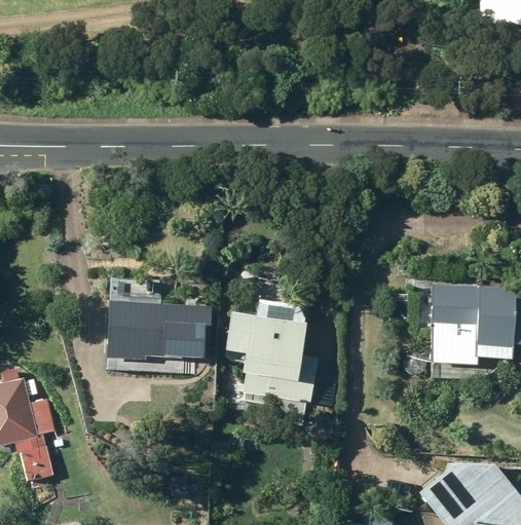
[(479,0),(479,24),(520,23),(520,0),(479,0)]
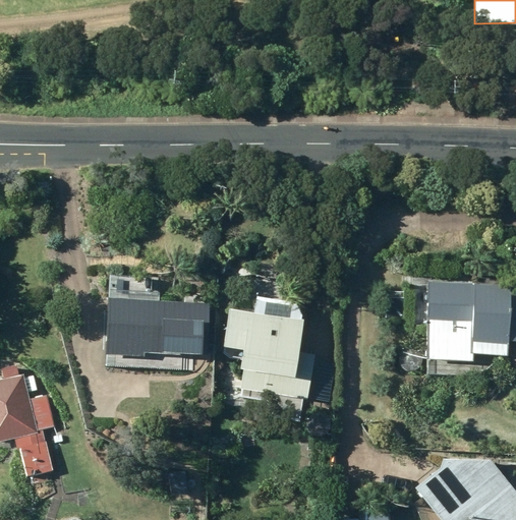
[(104,297),(103,354),(142,355),(144,352),(209,353),(210,302),(152,300),(152,278),(110,277),(110,297),(104,297)]
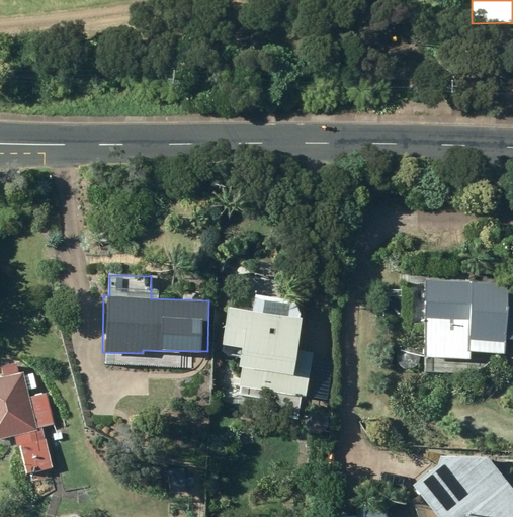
[(426,278),(423,356),(469,358),(469,350),(506,352),(506,338),(512,338),(512,290),(507,290),(507,282),(426,278)]
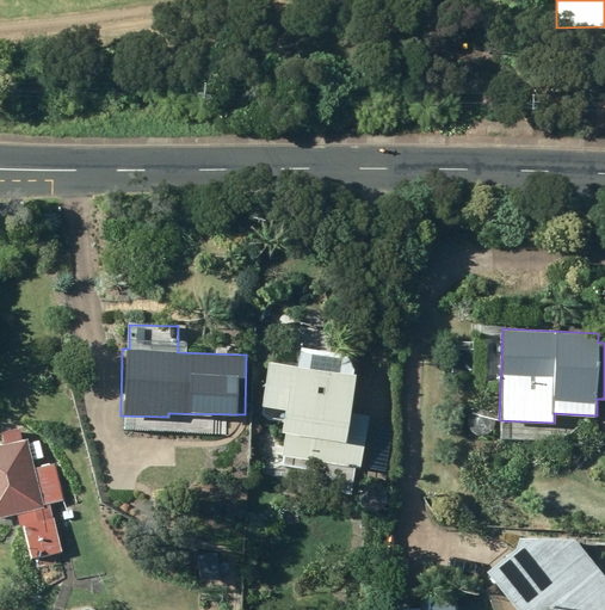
[(283,455),(358,467),(368,417),(346,414),(352,376),(344,375),(346,359),(301,352),(298,368),(269,363),(261,404),(283,408),(279,432),(286,433),(283,455)]
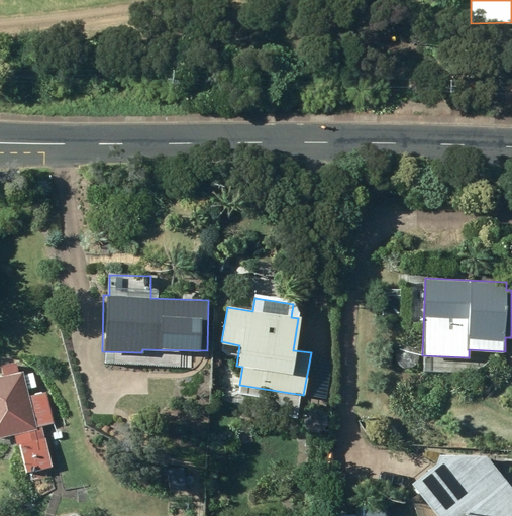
[(21,443),(27,472),(53,466),(43,424),(56,421),(47,392),(29,396),(27,388),(38,386),(35,373),(25,375),(24,371),(20,372),(18,362),(4,365),(7,376),(0,377),(0,436),(15,433),(18,444),(21,443)]
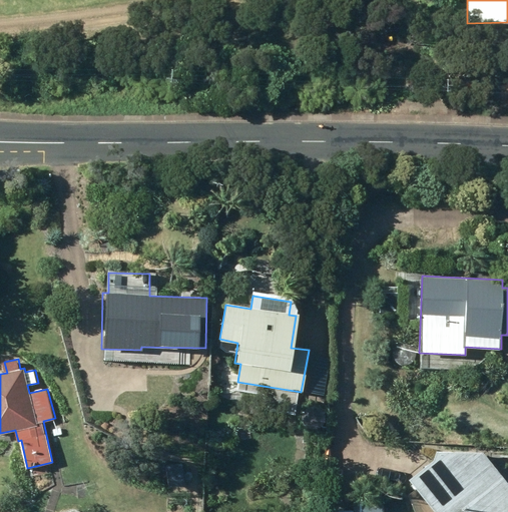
[(407,480),(432,511),(507,511),(507,482),(484,452),(435,451),(430,462),(407,480)]
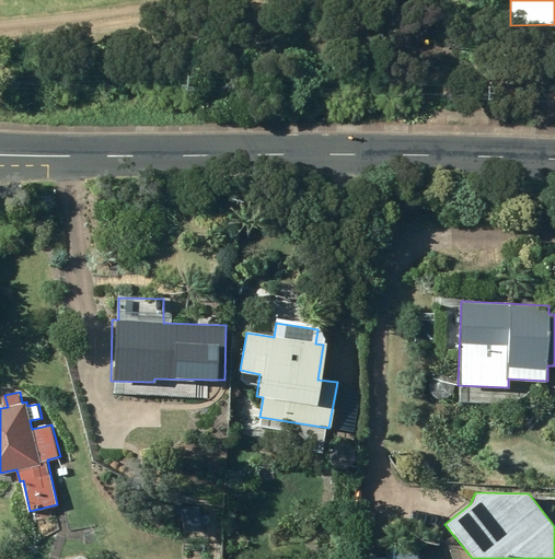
[(186,508),(187,532),(204,531),(201,507),(186,508)]
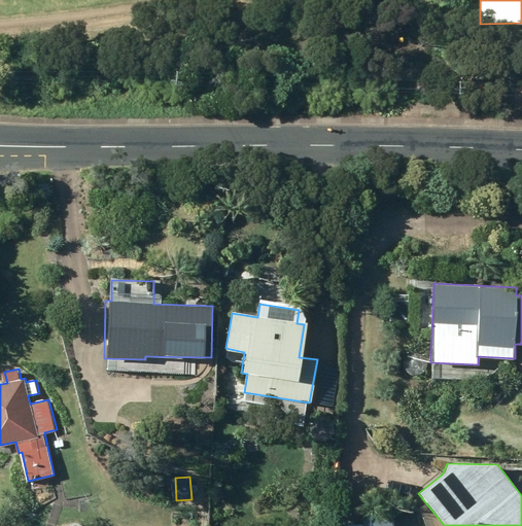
[(0,518),(0,525),(18,525),(15,515),(0,518)]
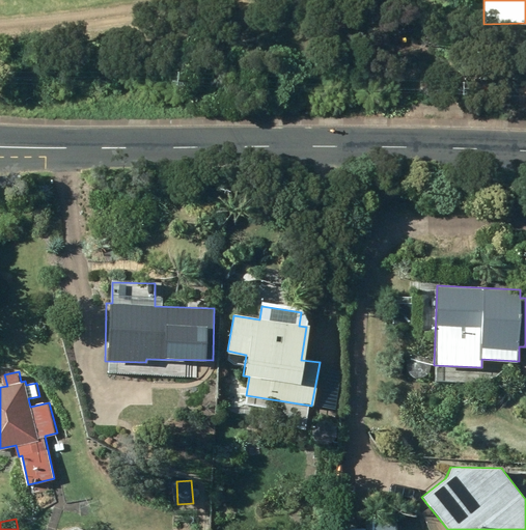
All buildings are outlined.
